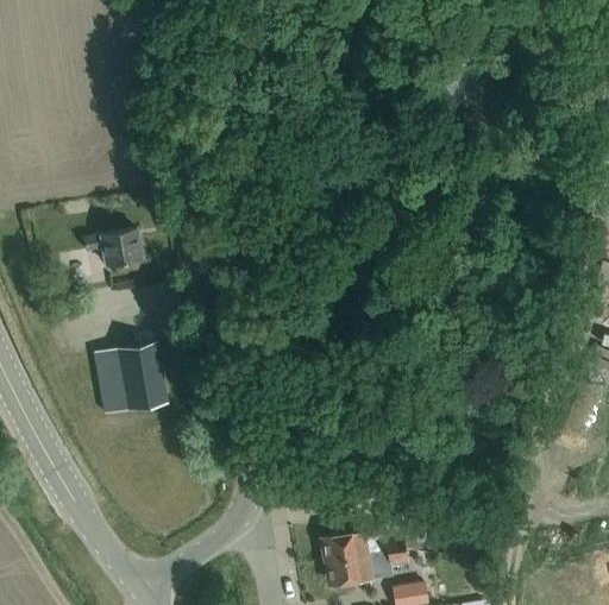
[(142,260),(136,231),(83,239),(86,252),(102,250),(106,266),(142,260)]
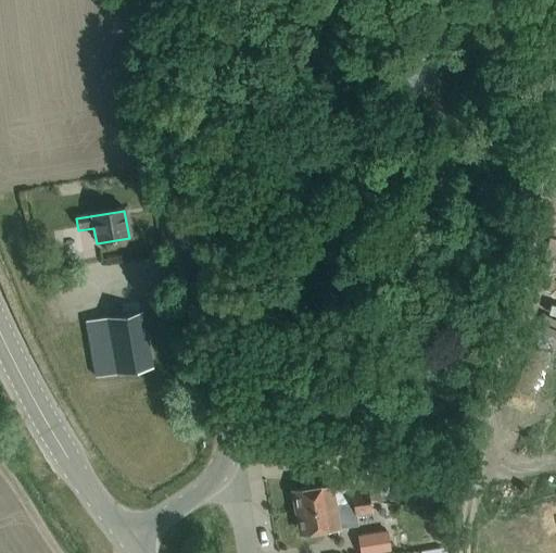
[(152,369),(142,313),(86,323),(96,379),(152,369)]
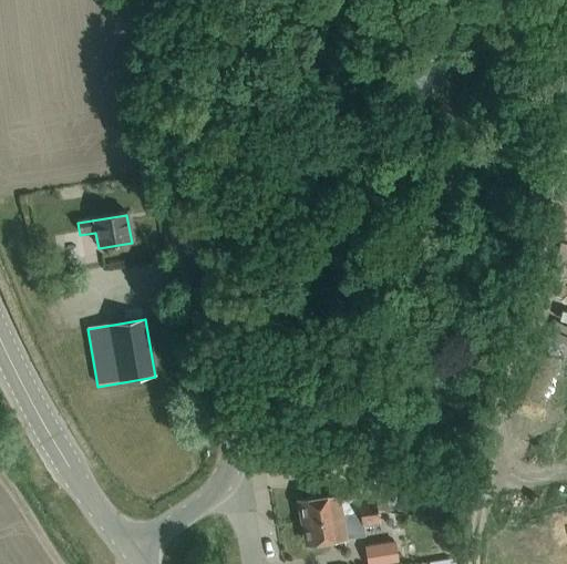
[(380,513),(393,511),(391,495),(384,496),(382,479),(354,483),(357,500),(339,503),(338,496),(327,499),(326,498),(298,502),(301,525),(380,513)]
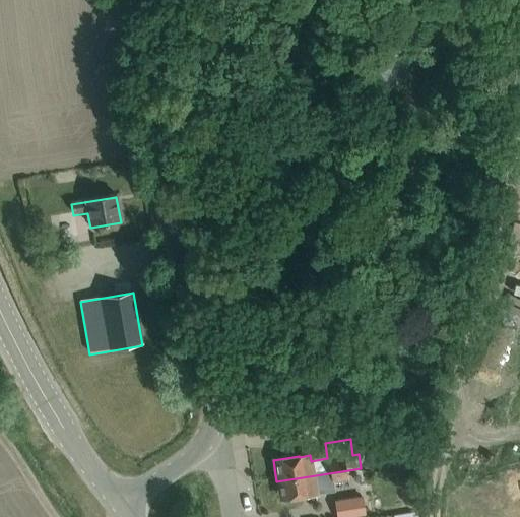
[(349,481),(348,470),(276,481),(279,501),(315,496),(314,489),(349,481)]
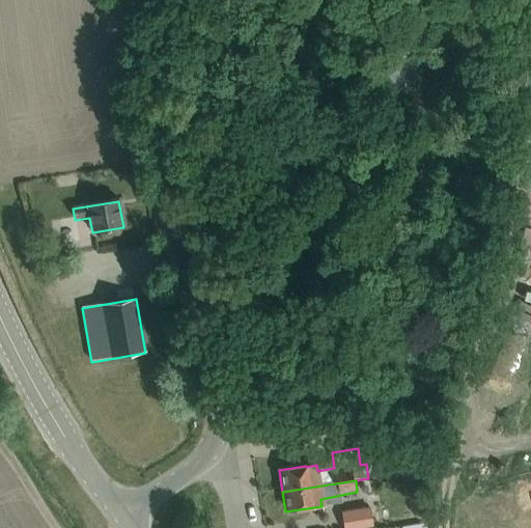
[(530,481),(518,483),(523,522),(530,521),(530,481)]
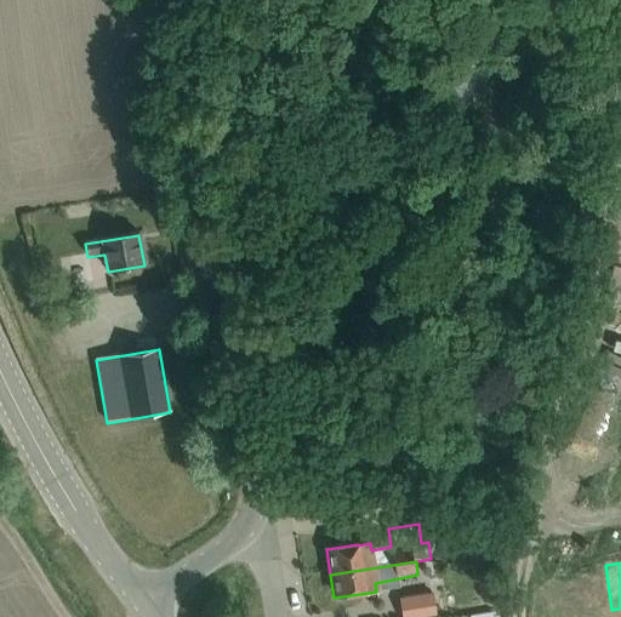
[(433,594),(400,600),(403,616),(437,616),(433,594)]
